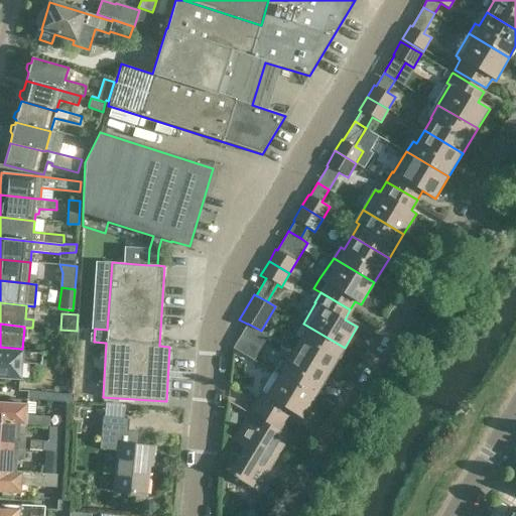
[(240,336),(261,349),(269,336),(261,331),(248,324),(247,324),(240,336)]
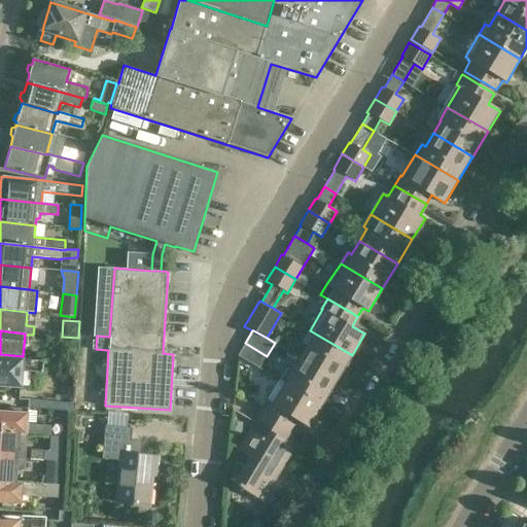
[(299,357),(337,380),(352,355),(310,330),(302,343),(306,345),(299,357)]
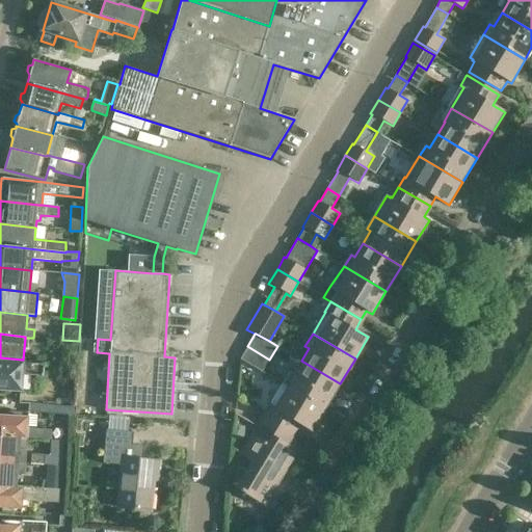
[(269,360),(247,346),(240,360),(262,372),(269,360)]
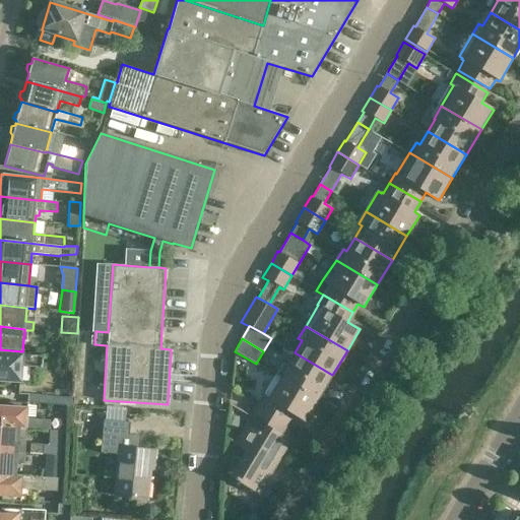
[(43,356),(42,356),(22,354),(0,352),(0,380),(20,382),(21,367),(43,368),(43,356)]
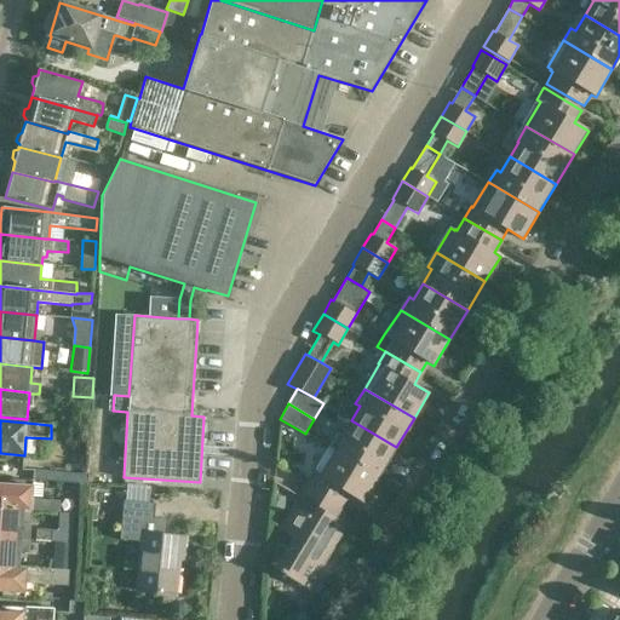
[(331,446),(379,475),(396,447),(351,420),(342,436),(338,434),(331,446)]
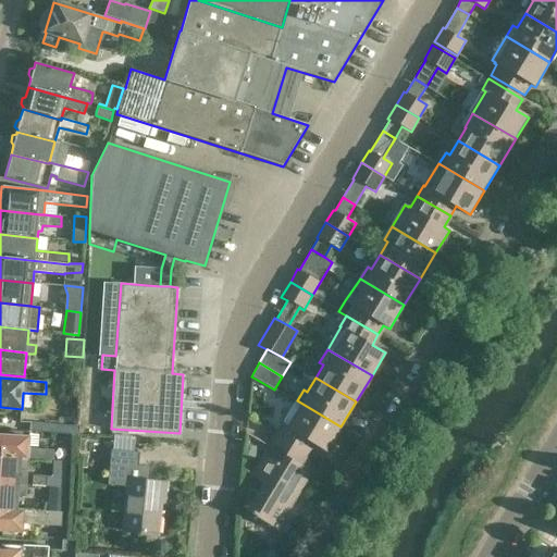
[(275,434),(309,454),(314,445),(325,452),(341,426),(297,400),(283,424),(281,423),(275,434)]
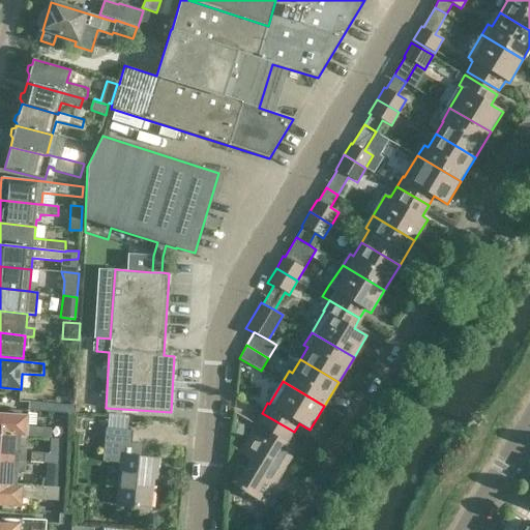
[(68,414),(69,406),(29,402),(28,410),(68,414)]
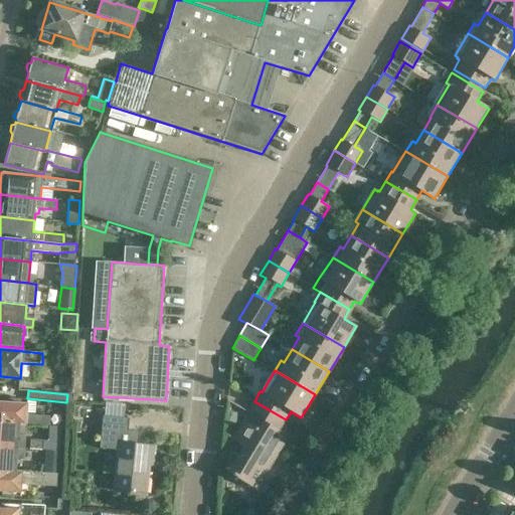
[(0,401),(0,422),(19,424),(25,425),(27,399),(8,398),(8,402),(0,401)]
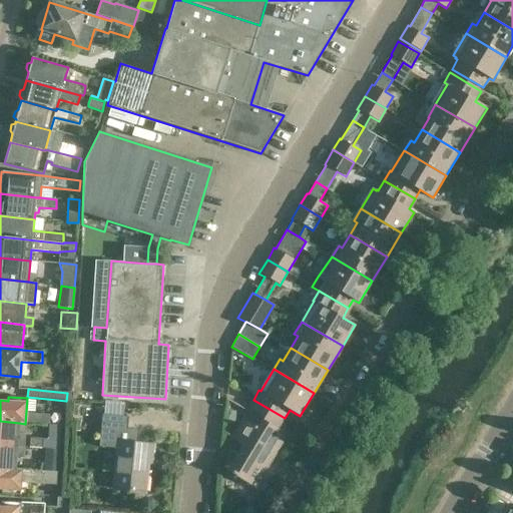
[(285,418),(253,400),(230,437),(243,444),(227,470),(257,488),(289,435),(279,429),(285,418)]
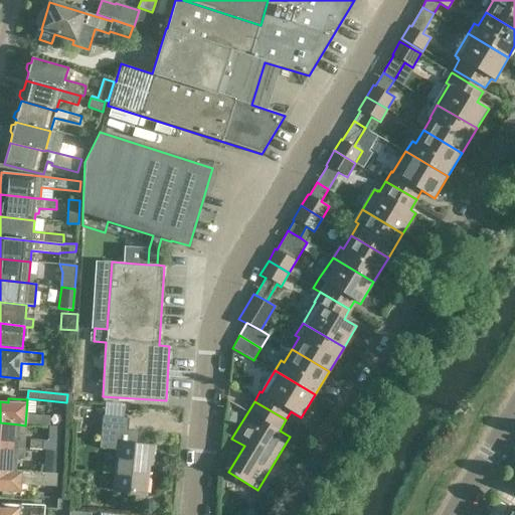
[(129,418),(125,418),(127,405),(107,403),(106,416),(103,416),(100,448),(119,450),(115,489),(146,492),(150,448),(138,447),(140,432),(128,431),(129,418)]
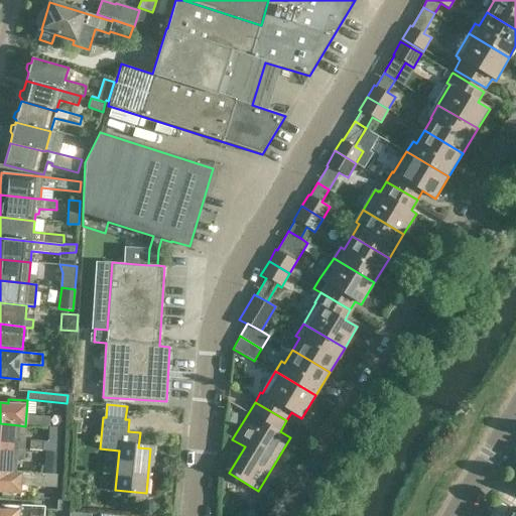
[(0,447),(23,449),(24,436),(18,436),(19,425),(0,423),(0,447)]
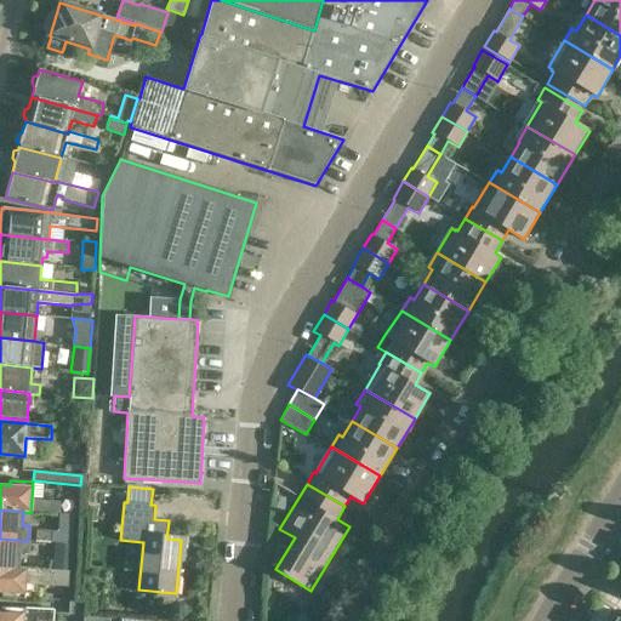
[(35,541),(50,542),(51,531),(35,530),(35,541)]
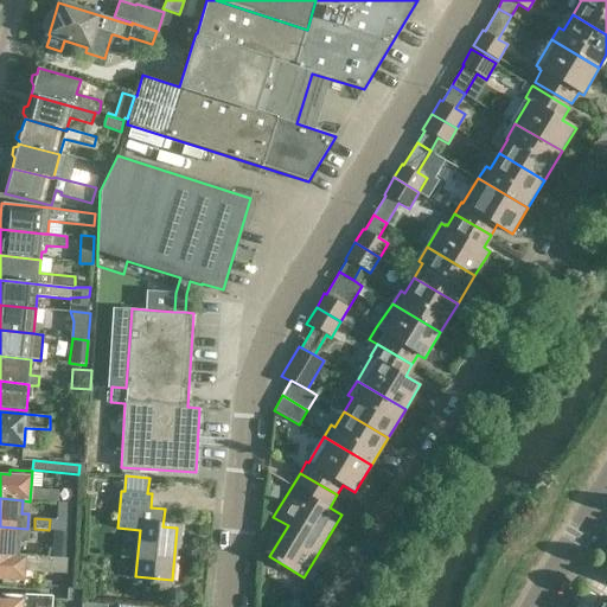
[(27,529),(0,526),(0,553),(19,555),(19,554),(19,541),(27,542),(27,529)]
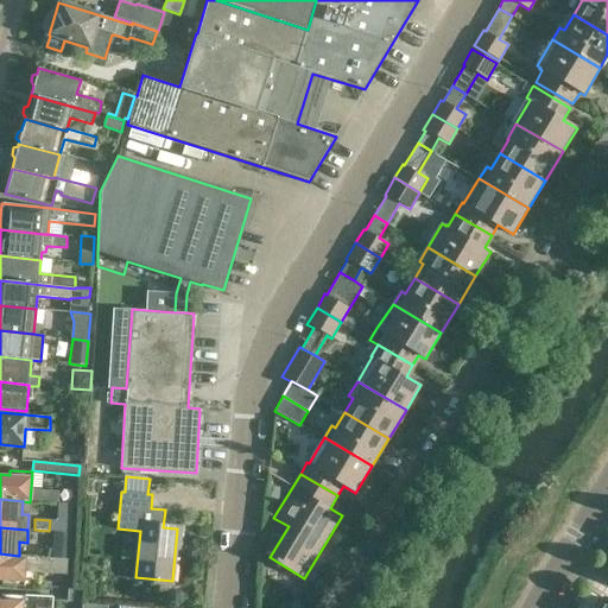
[(68,559),(70,561),(71,549),(54,548),(54,558),(68,559)]
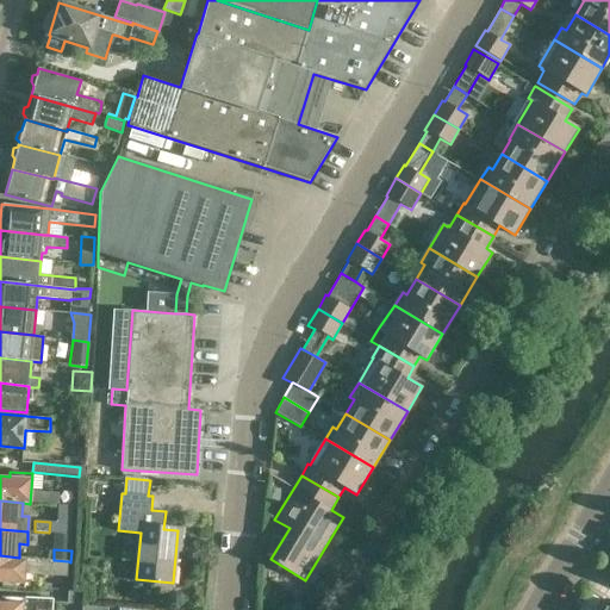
[(19,558),(0,555),(0,582),(4,583),(4,586),(25,587),(25,584),(24,584),(25,574),(68,577),(68,561),(54,560),(26,558),(19,556),(19,558)]
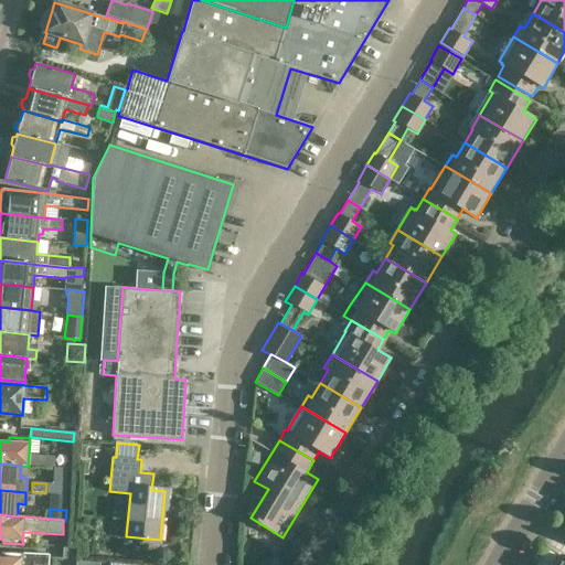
[(63,546),(62,557),(77,560),(78,547),(63,546)]
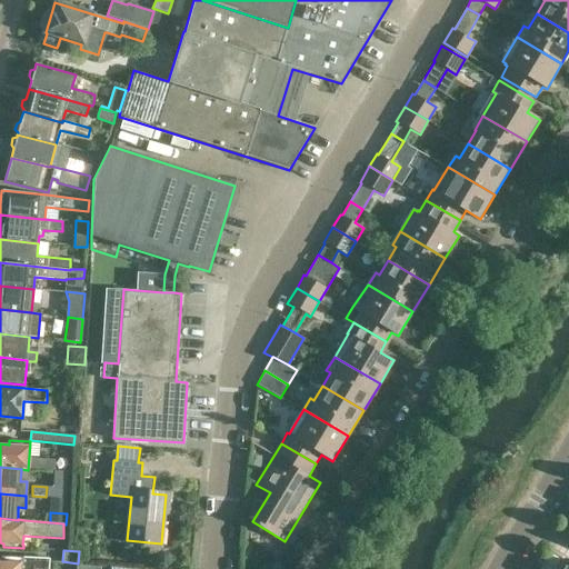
[(0,568),(48,568),(49,559),(1,556),(0,562),(0,561),(0,568)]
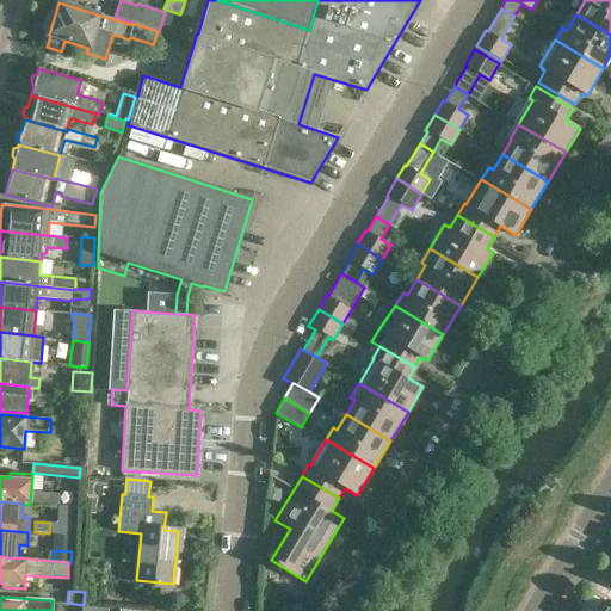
[(599,610),(610,610),(610,603),(605,600),(599,610)]
